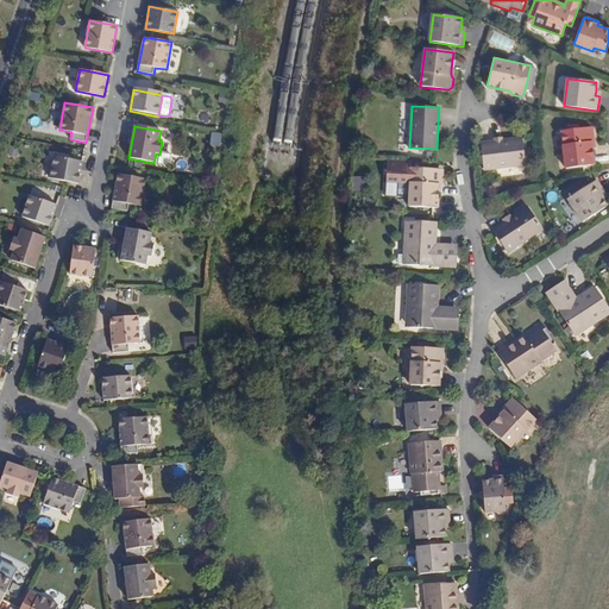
[(600,164),(598,155),(595,152),(595,146),(594,130),(565,131),(567,169),(596,167),(600,164)]
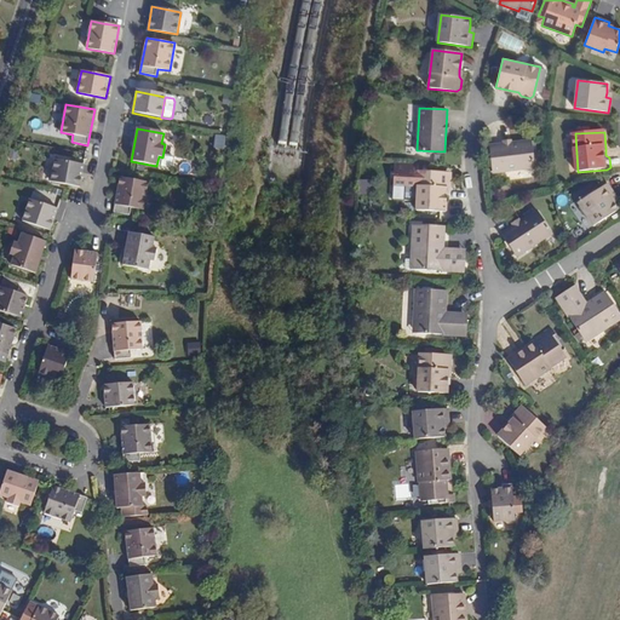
[(529,141),(487,147),(491,174),(533,168),(529,141)]
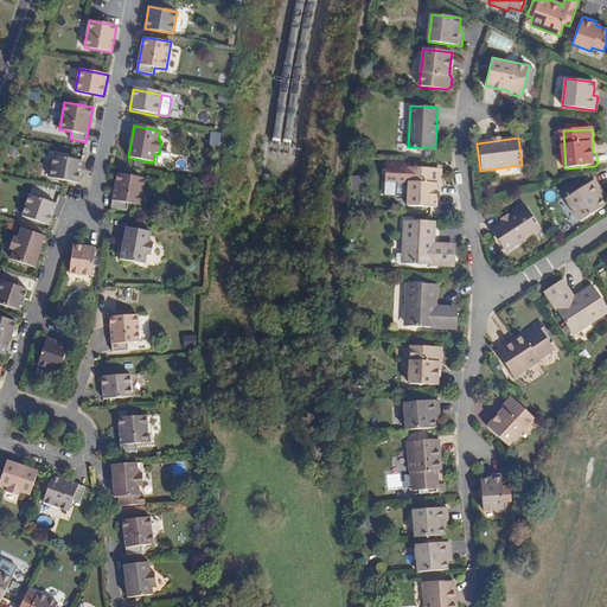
[(78,183),(82,161),(53,155),(53,160),(50,178),(78,183)]
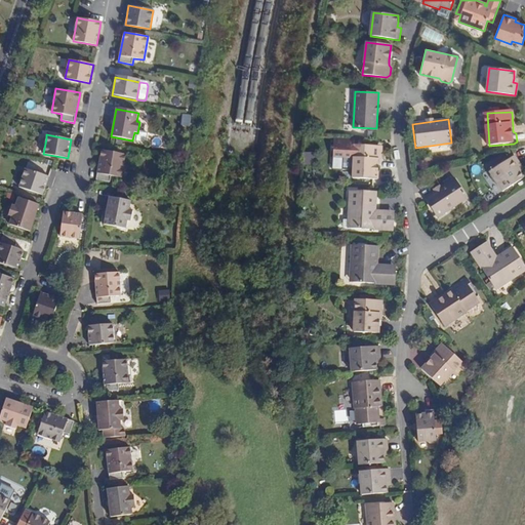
[(378,160),(381,157),(381,150),(379,147),(355,146),(353,178),(377,179),(378,165),(378,160)]
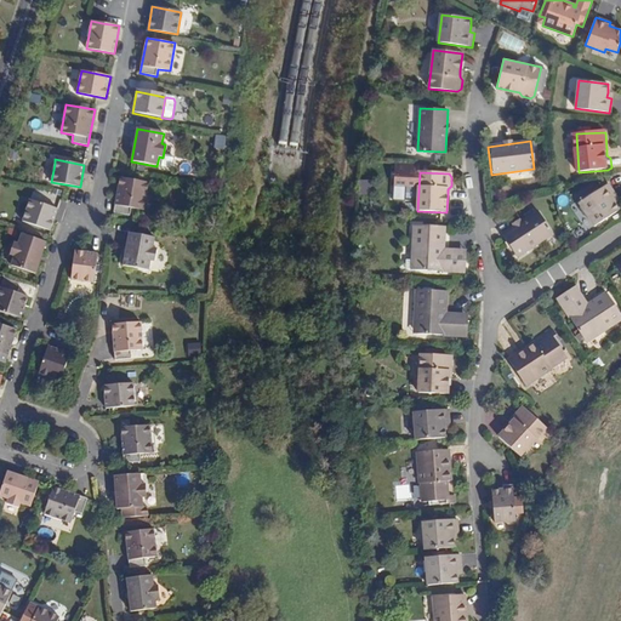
[(120,177),(114,212),(130,216),(131,209),(143,211),(148,183),(120,177)]
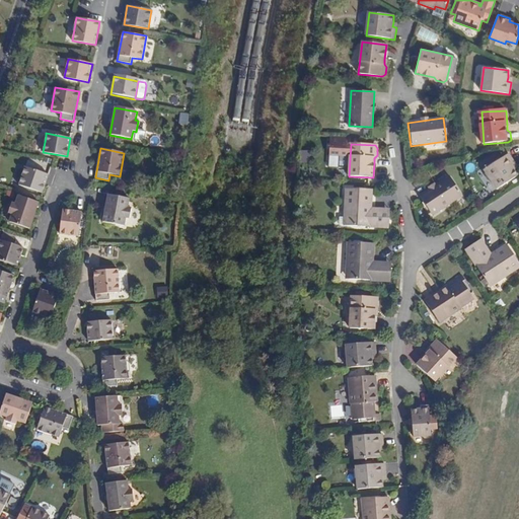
[(517,176),(513,170),(511,167),(514,164),(508,154),(484,170),(496,190),(517,176)]
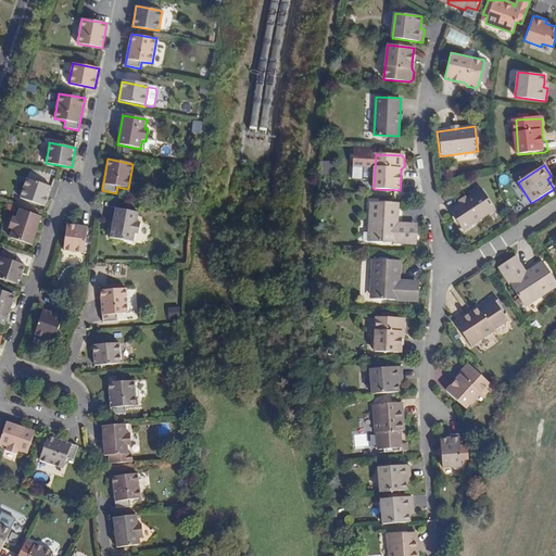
[(48,199),(51,187),(26,179),(24,187),(20,198),(45,206),(48,199)]
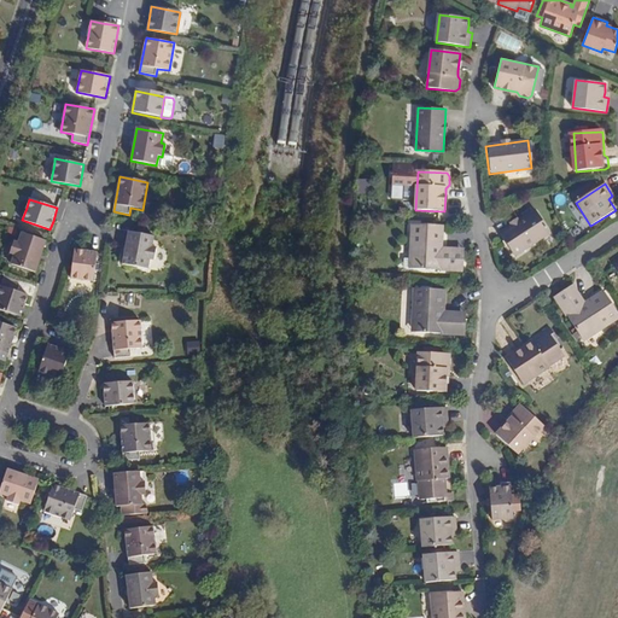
[(538,211),(502,234),(517,257),(553,234),(538,211)]
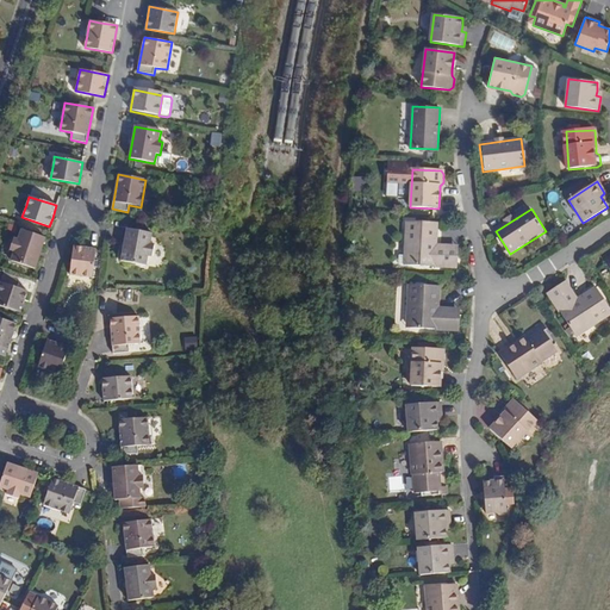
[(408,266),(456,267),(458,250),(436,249),(436,223),(406,222),(405,255),(408,255),(408,266)]
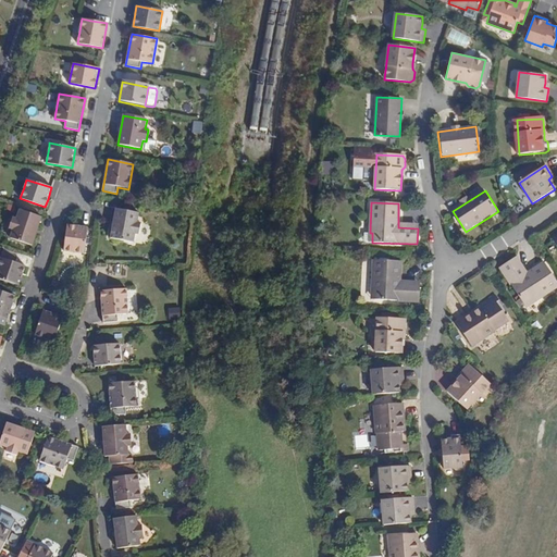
[(137,223),(139,213),(116,209),(110,239),(134,243),(135,235),(138,235),(140,223),(137,223)]
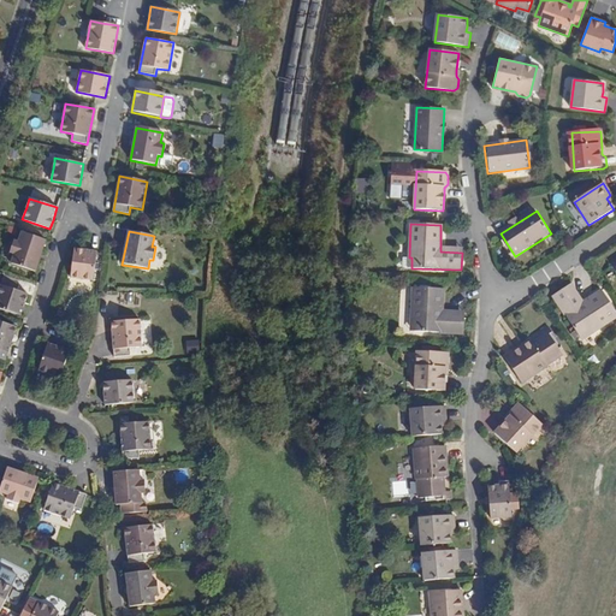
[(35,272),(46,241),(21,232),(18,241),(13,240),(10,253),(13,254),(11,264),(35,272)]
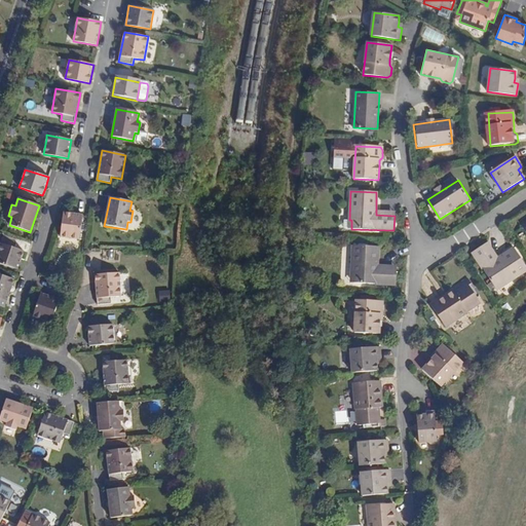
[(63,212),(60,236),(78,239),(82,215),(63,212)]
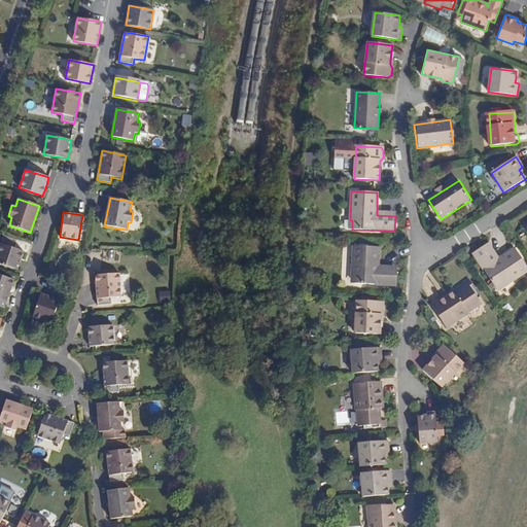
[(0,264),(18,270),(24,251),(0,244),(0,243),(0,264)]
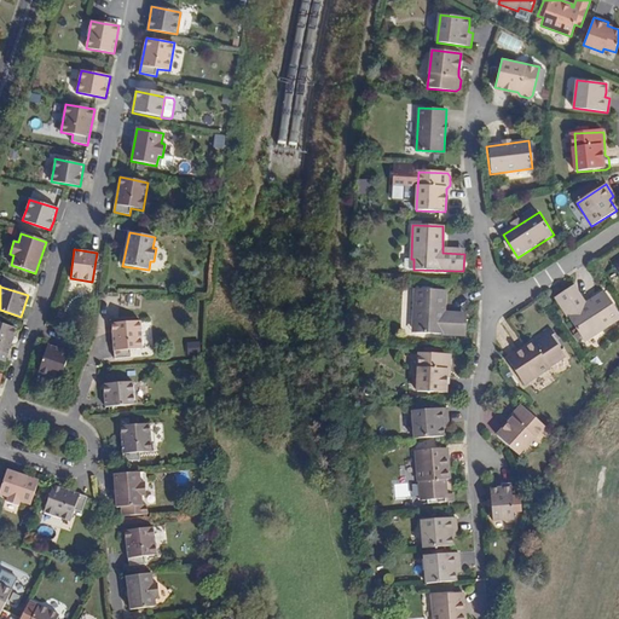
[(618,319),(618,313),(605,293),(582,307),(570,289),(555,299),(585,342),(618,319)]
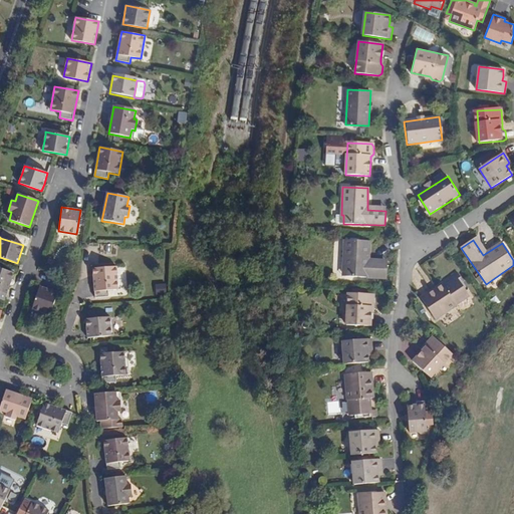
[(345,241),(343,278),(388,280),(388,266),(369,265),(370,243),(345,241)]
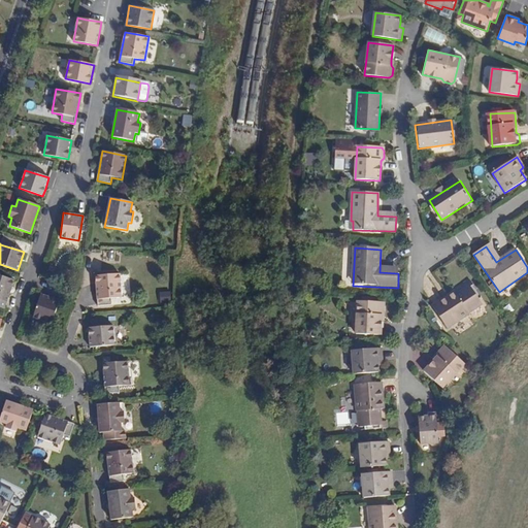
[(95,269),(97,299),(111,298),(110,292),(122,292),(120,267),(95,269)]
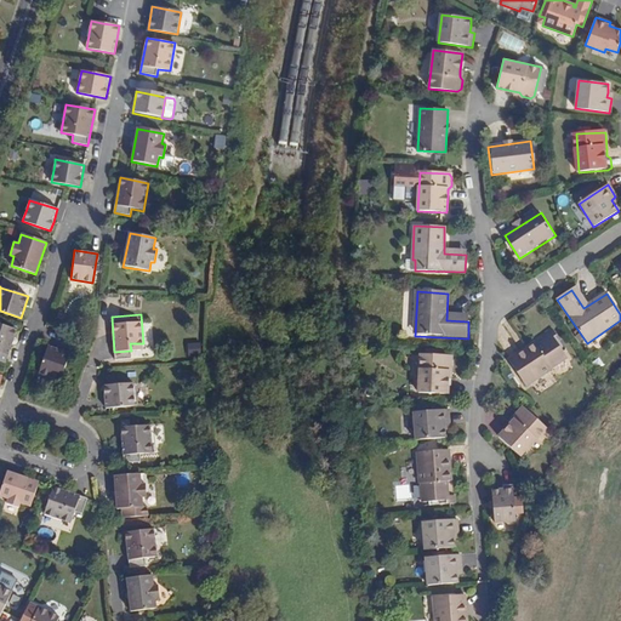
[(0,360),(5,363),(17,329),(0,323),(0,360)]
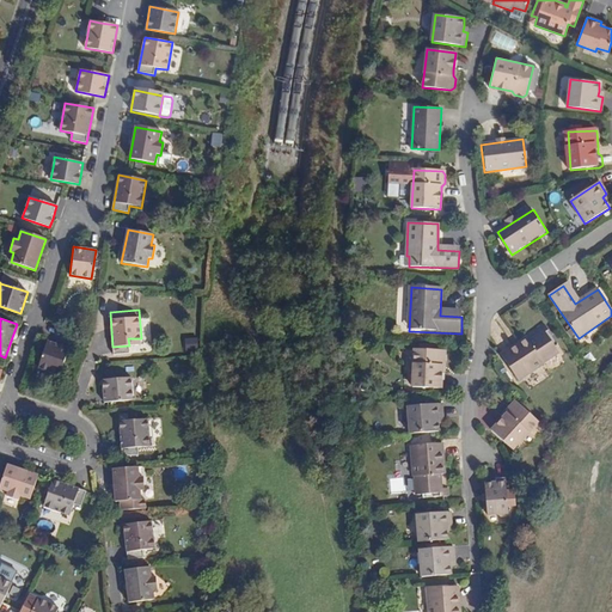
[(501,354),(518,381),(544,363),(542,361),(555,353),(543,332),(528,341),(527,337),(501,354)]
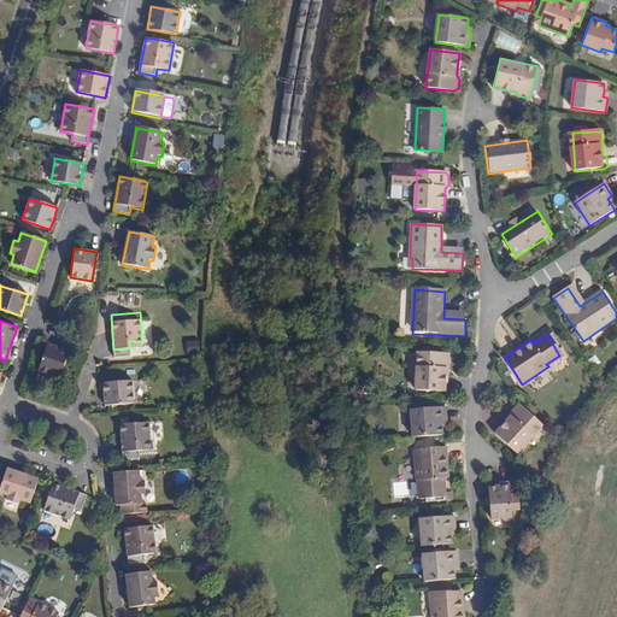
[(69,351),(47,344),(37,371),(59,378),(69,351)]
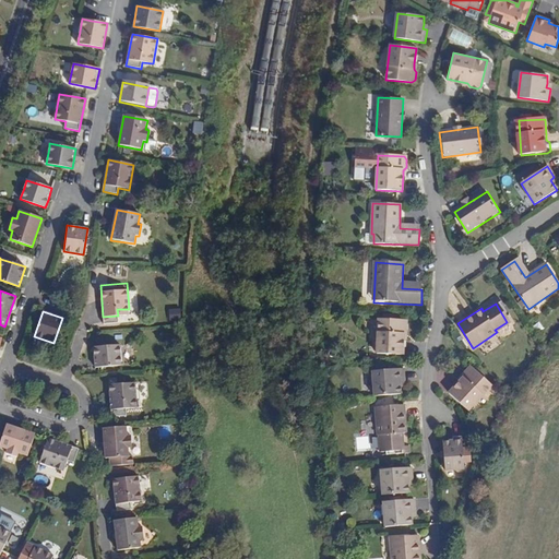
[(405,333),(408,331),(408,322),(405,319),(379,319),(378,354),(405,355),(405,339),(405,333)]
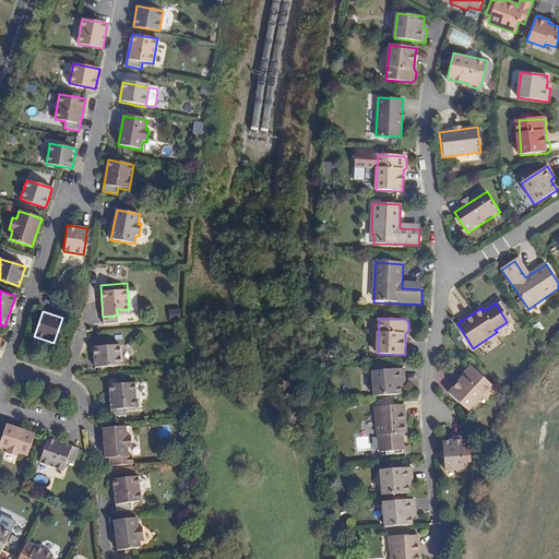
[(120,345),(94,347),(95,368),(122,366),(120,345)]
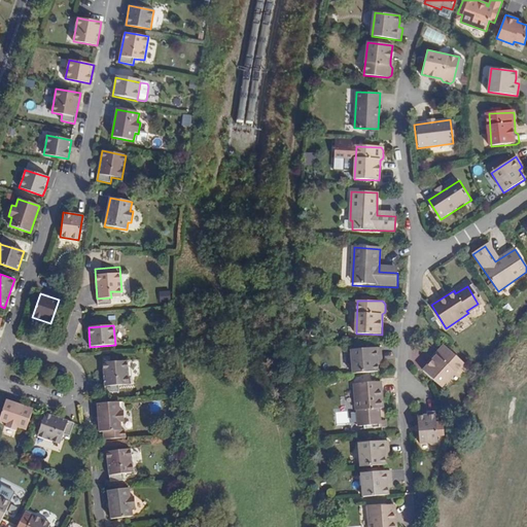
[(352,350),(354,374),(380,372),(379,364),(379,360),(383,359),(382,347),(352,350)]
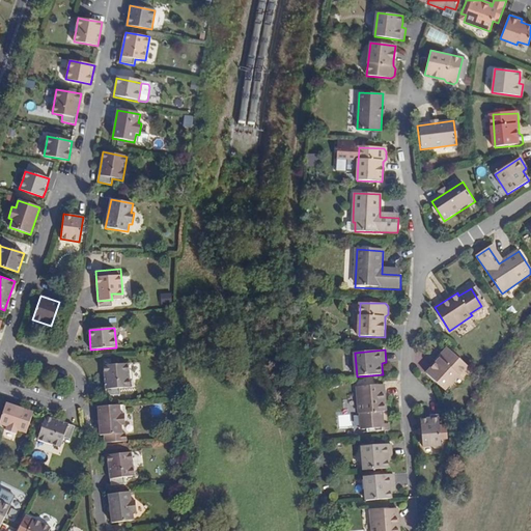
[(444,350),(439,355),(439,359),(436,363),(425,373),(444,391),(467,366),(448,350),(444,350)]
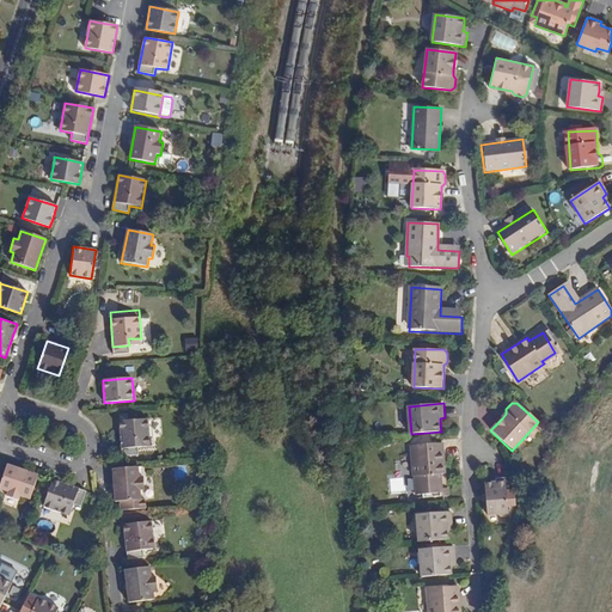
[(123,457),(139,456),(139,448),(151,447),(148,418),(120,422),(123,457)]
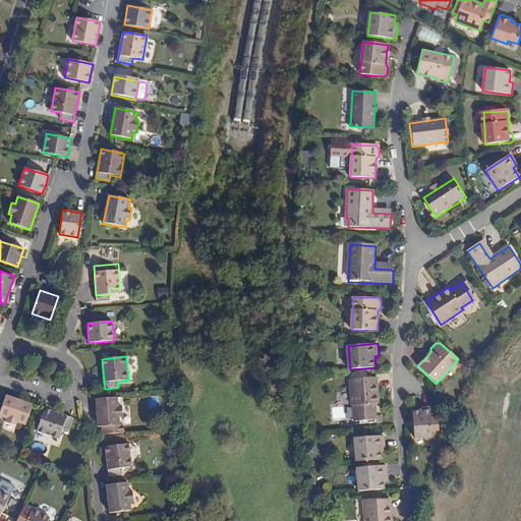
[(377,378),(350,380),(352,405),(355,405),(356,418),(375,417),(375,404),(379,403),(377,378)]
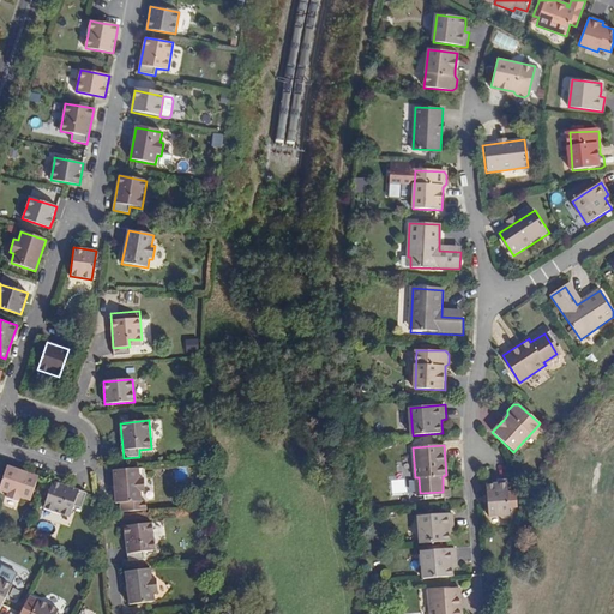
[(19,501),(20,498),(31,501),(38,476),(7,467),(0,487),(0,491),(8,494),(7,498),(19,501)]
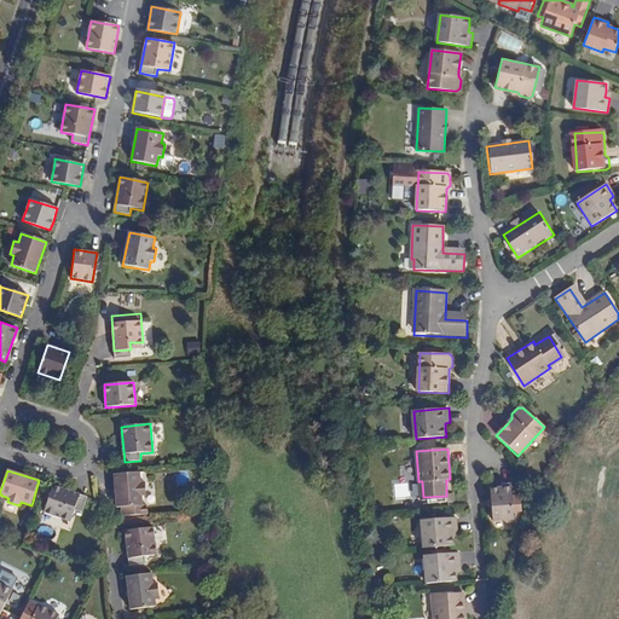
[(115,473),(117,507),(122,507),(122,516),(148,514),(148,504),(143,505),(143,496),(146,496),(146,482),(142,482),(142,472),(115,473)]
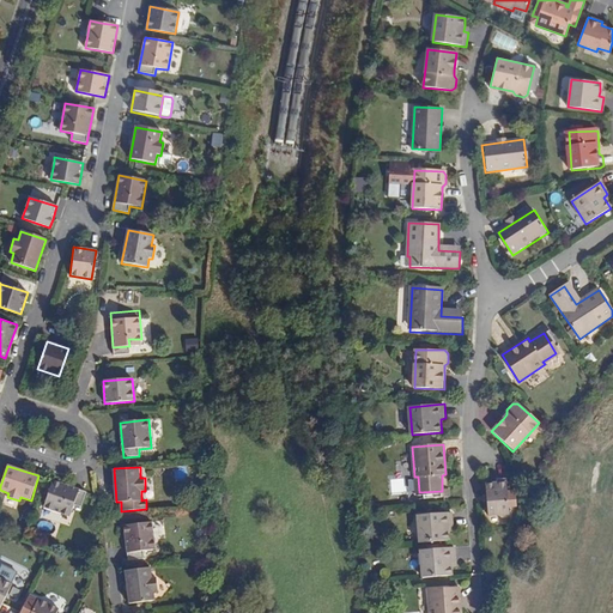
[(502,517),(509,517),(507,479),(497,479),(497,484),(486,484),(489,516),(498,515),(502,517)]
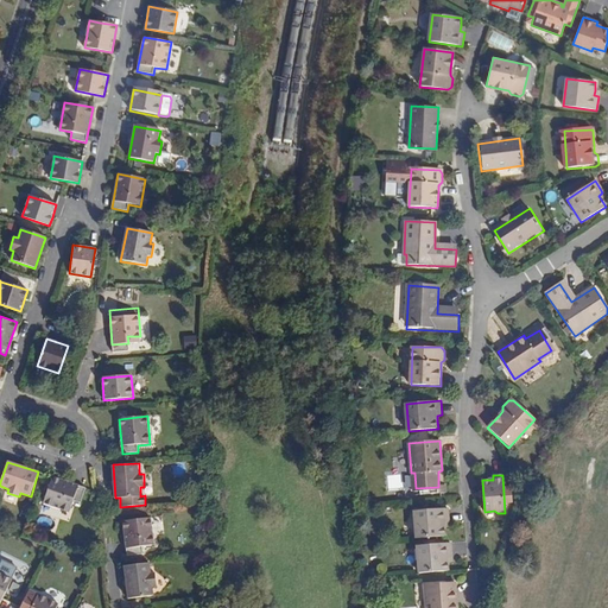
[(52,476),(44,504),(69,513),(74,501),(81,504),(86,488),(52,476)]
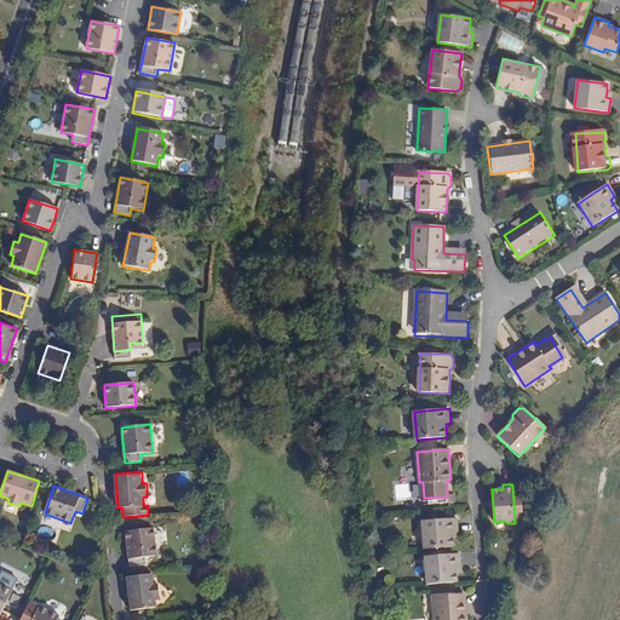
[(423,521),(424,549),(454,546),(453,539),(453,533),(458,533),(457,518),(423,521)]
